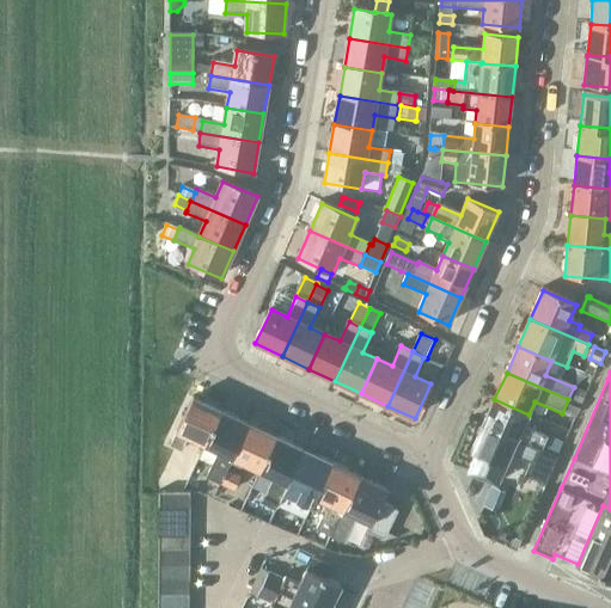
[(579,391),(574,400),(582,404),(587,393),(579,391)]
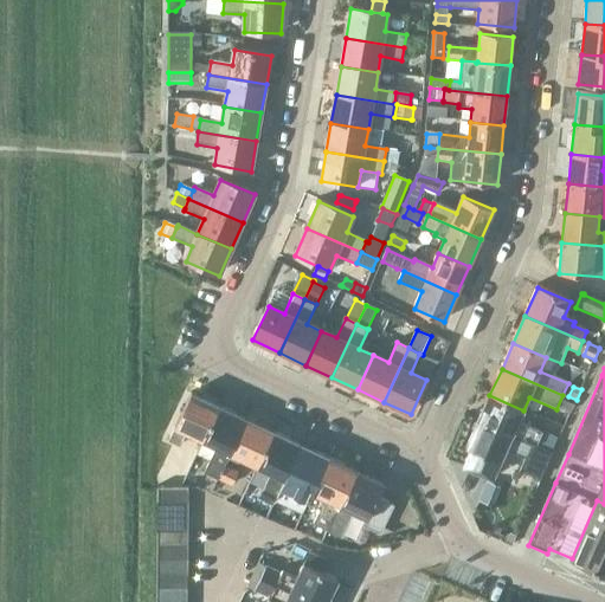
[(205,442),(220,408),(192,394),(177,428),(205,442)]
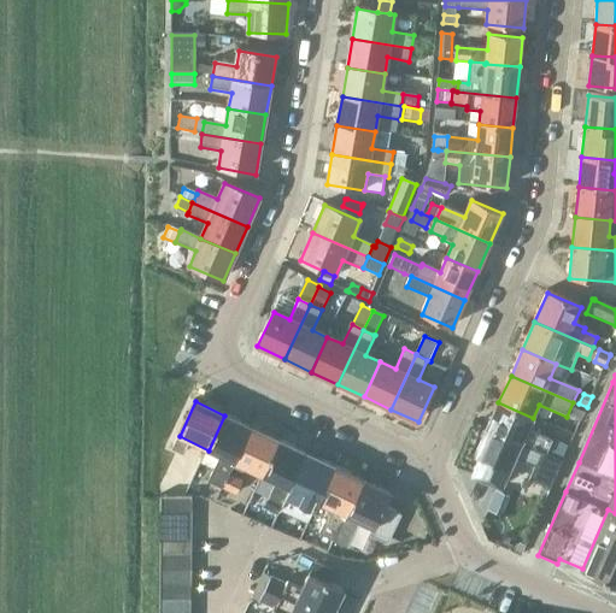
[(498,402),(487,430),(546,455),(552,442),(527,431),(533,418),(498,402)]
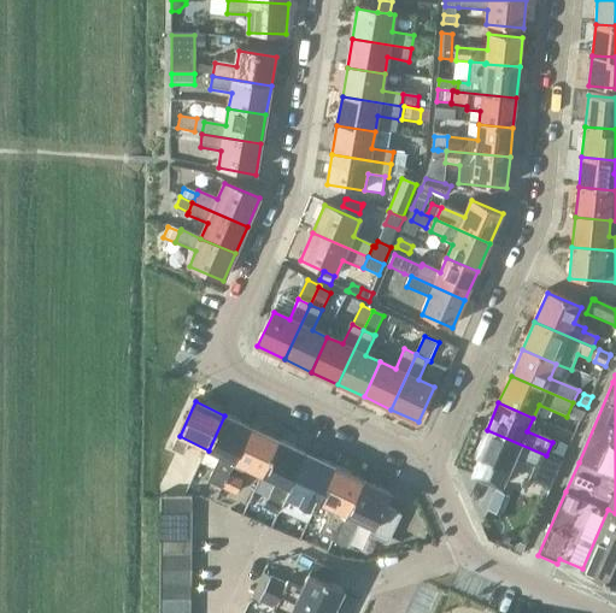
[(575,410),(573,416),(581,420),(584,416),(585,413),(575,410)]
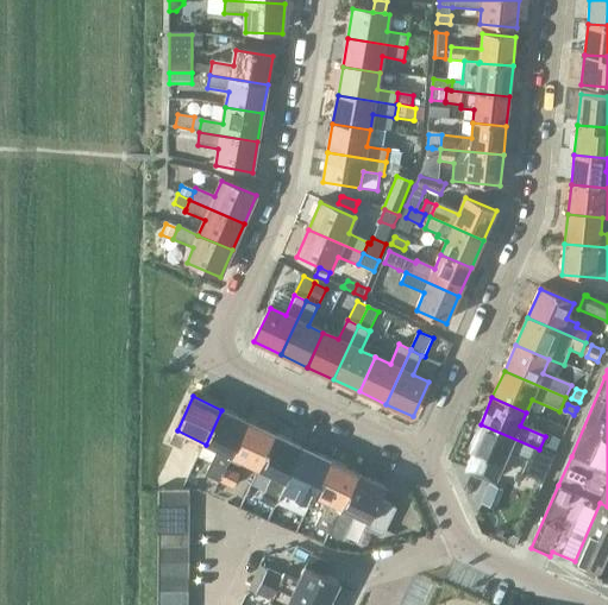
[(218,451),(205,477),(207,478),(219,484),(226,470),(232,457),(248,422),(221,410),(206,445),(218,451)]
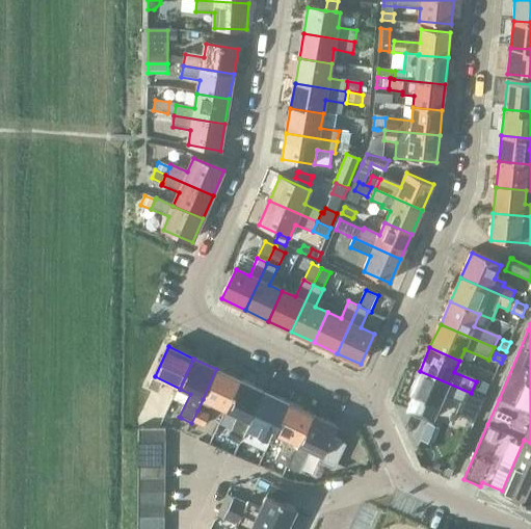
[(241,380),(216,369),(203,399),(227,411),(241,380)]
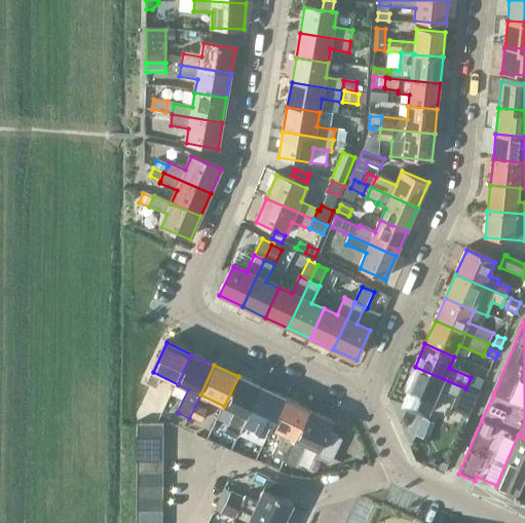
[(408,391),(402,406),(427,417),(440,389),(457,398),(452,410),(469,417),(479,395),(479,394),(466,388),(465,388),(415,367),(405,389),(408,391)]
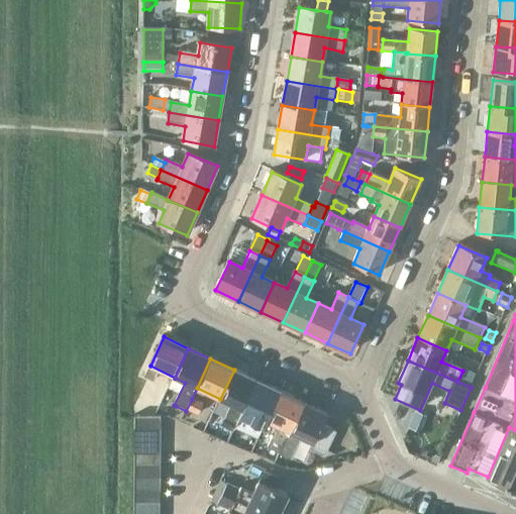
[(258,381),(234,370),(220,399),(232,405),(221,427),(233,432),(238,421),(240,418),(258,381)]
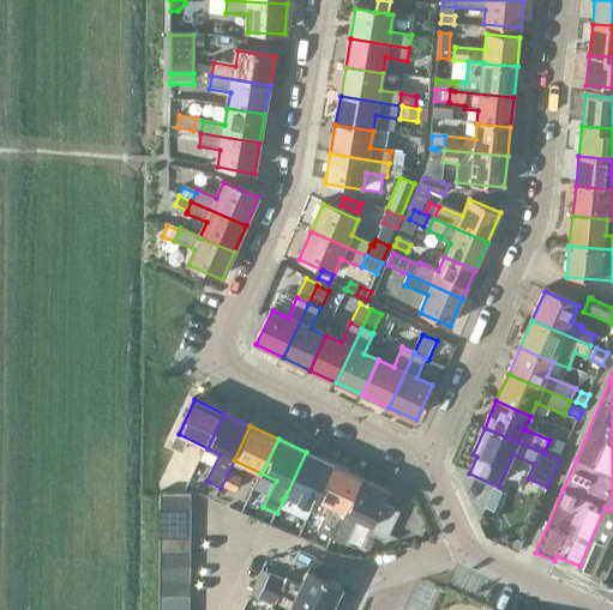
[(552,439),(545,453),(559,459),(565,445),(552,439)]
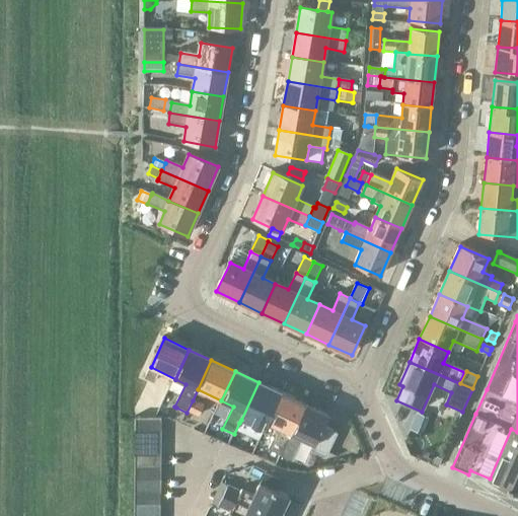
[(158,383),(145,377),(139,390),(152,396),(158,383)]
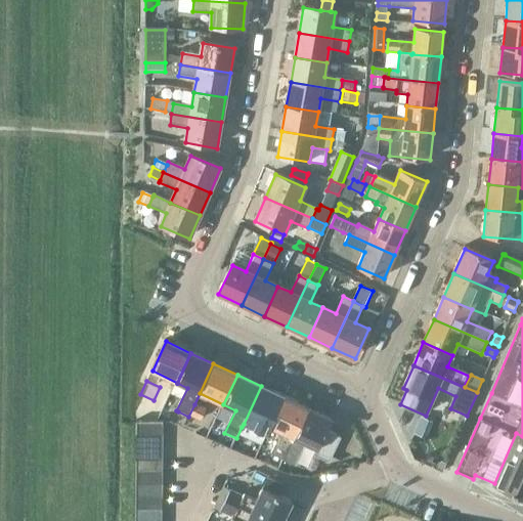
[(261,386),(244,424),(267,434),(270,428),(285,397),(261,386)]
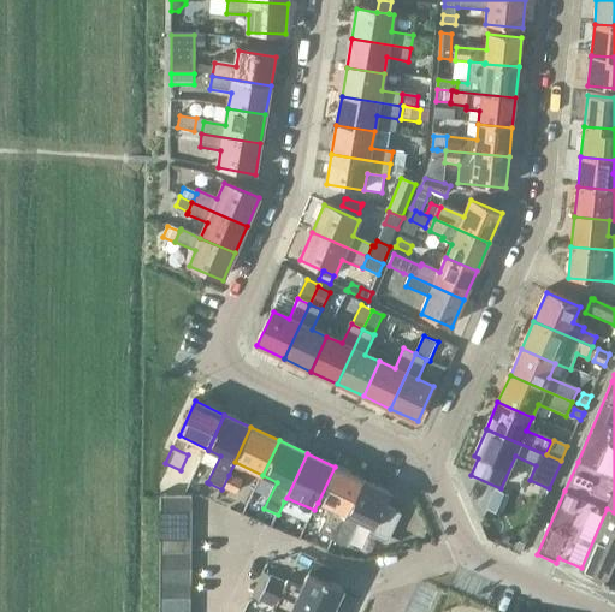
[(362,480),(335,467),(318,503),(331,509),(319,534),(333,541),(339,528),(362,480)]
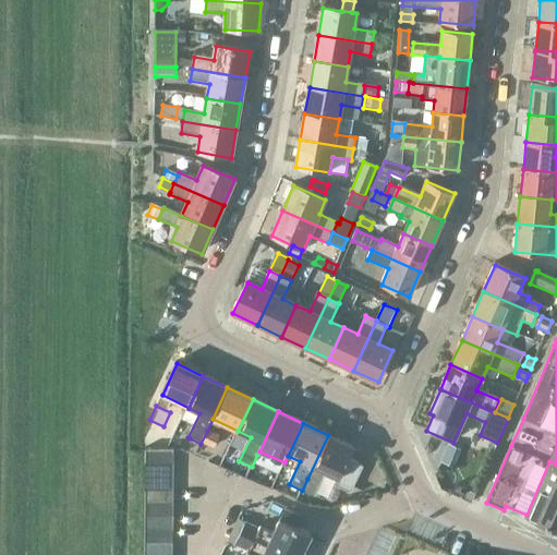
[(220,437),(207,431),(201,444),(214,449),(220,437)]
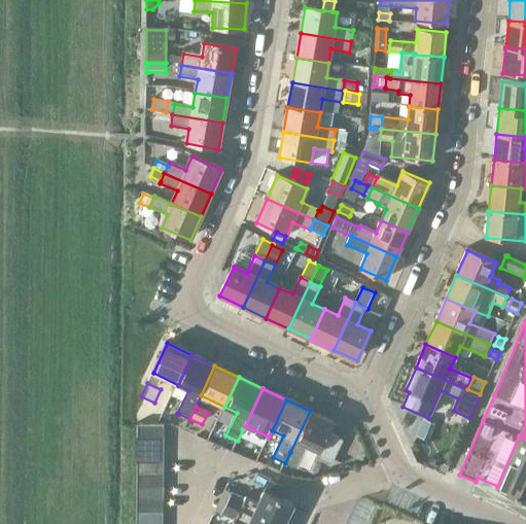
[(290,452),(285,463),(297,468),(308,447),(319,452),(316,458),(330,465),(342,442),(328,434),(335,422),(310,411),(290,452)]
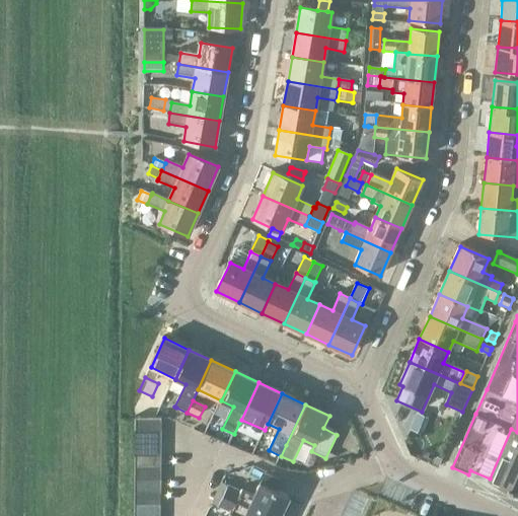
[(135,432),(161,433),(162,419),(135,419),(135,432)]
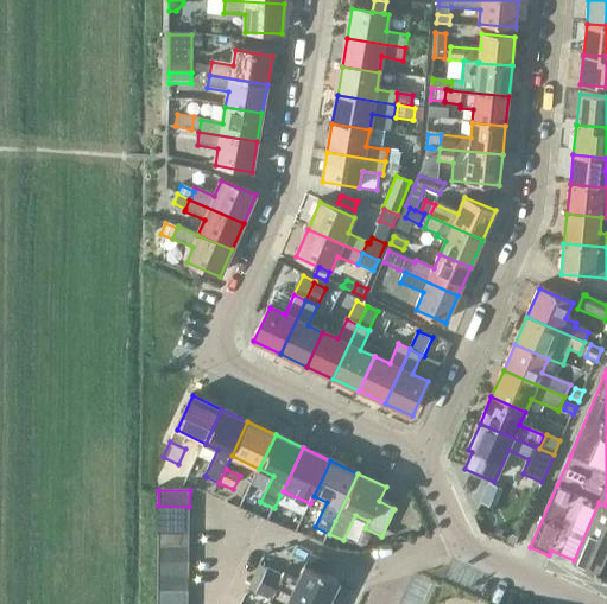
[(606,506),(599,502),(574,560),(606,576),(606,506)]
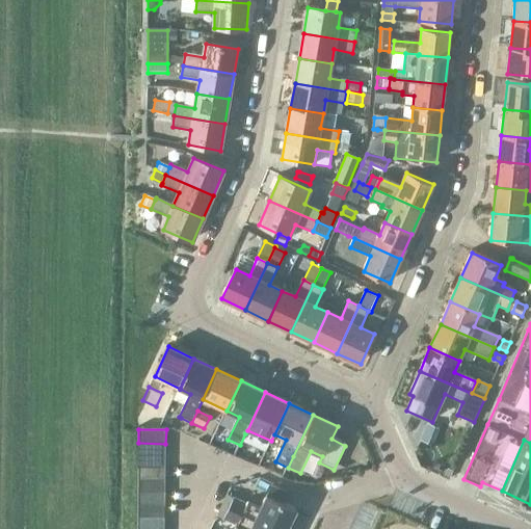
[(165,444),(138,443),(138,455),(165,456),(165,444)]
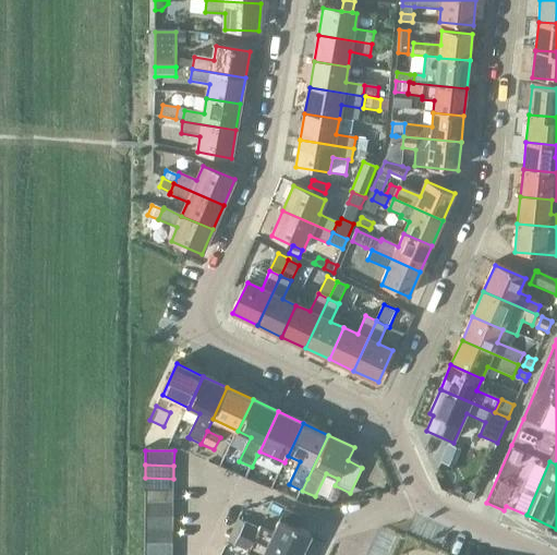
[(173,479),(145,478),(145,491),(173,492),(173,479)]
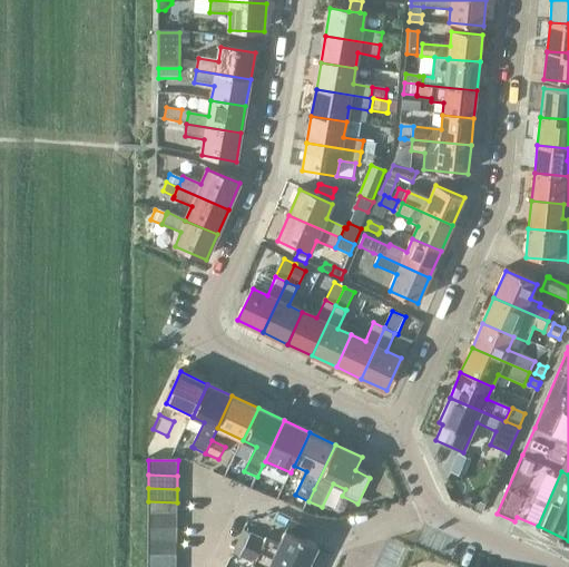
[(148,501),(148,515),(177,516),(177,502),(148,501)]
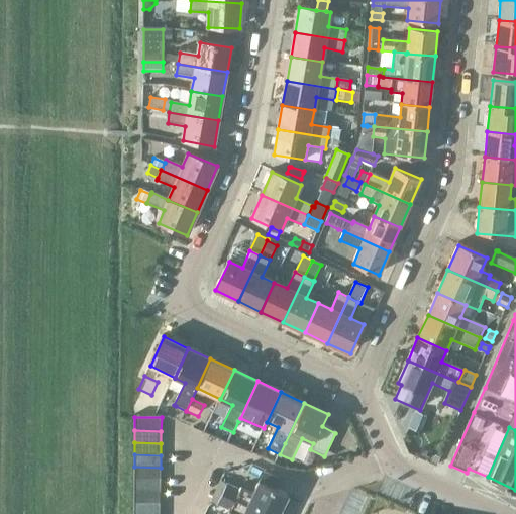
[(161,468),(134,467),(133,479),(161,480),(161,468)]
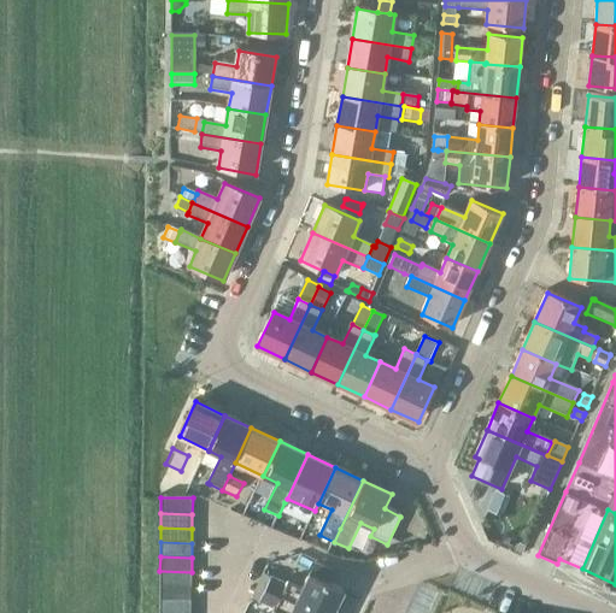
[(192,572),(159,571),(159,585),(192,585),(192,572)]
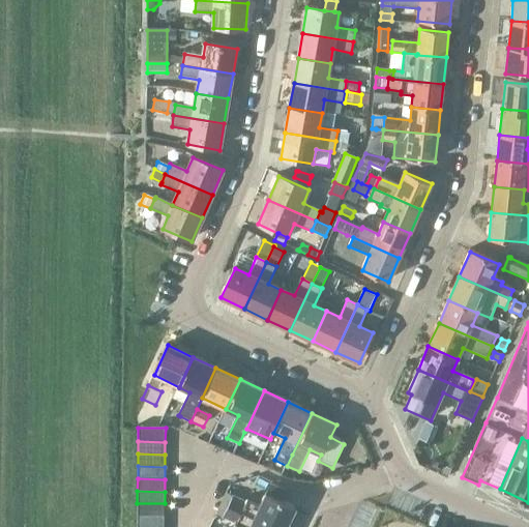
[(227,494),(222,504),(228,507),(232,497),(227,494)]
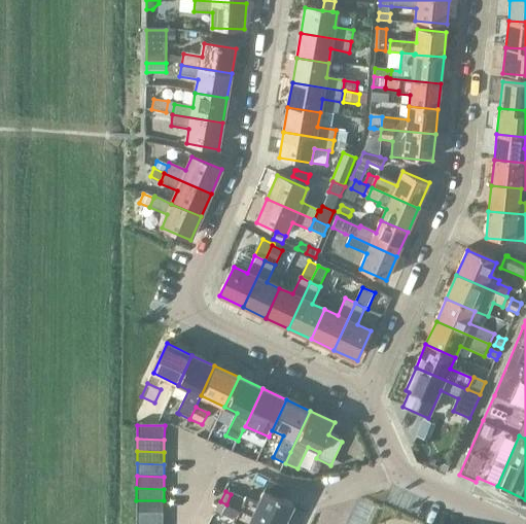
[(231,494),(226,504),(267,523),(285,523),(293,507),(279,499),(271,495),(265,492),(258,504),(245,498),(244,500),(231,494)]
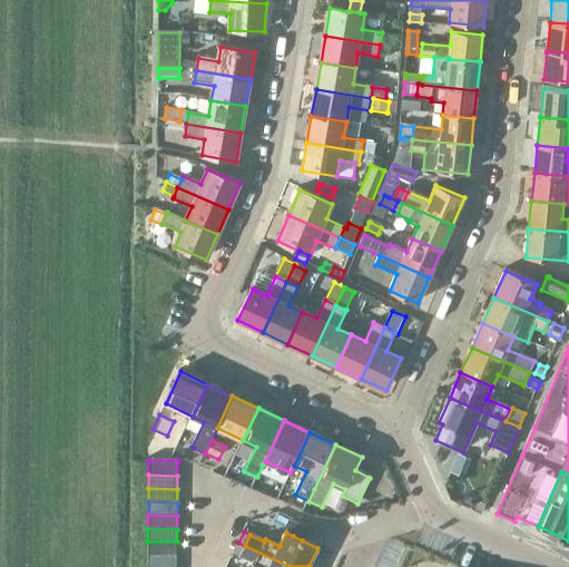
[(177,541),(147,541),(147,555),(177,555),(177,541)]
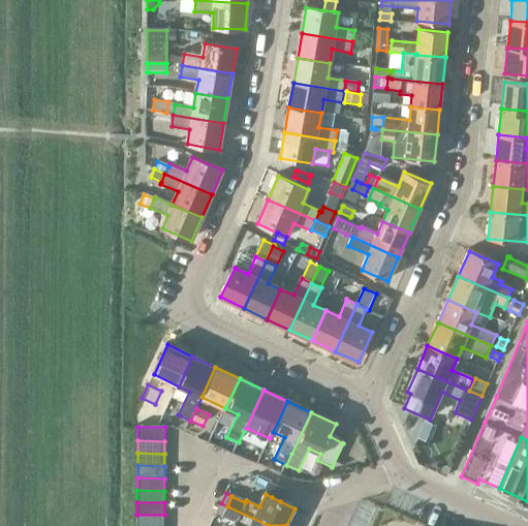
[(216,514),(222,517),(227,506),(221,503),(216,514)]
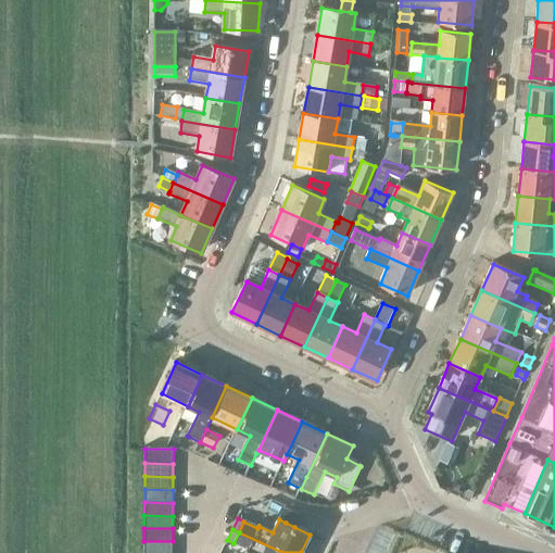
[(281,552),(239,532),(234,543),(247,550),(246,552),(281,552)]
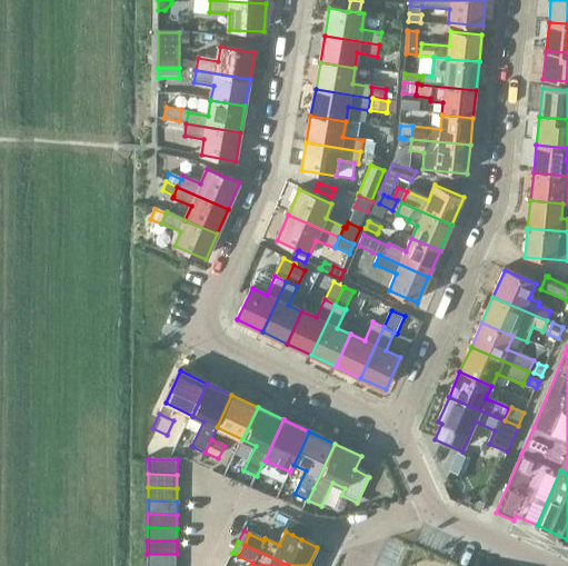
[(177,554),(147,554),(147,565),(176,565),(177,554)]
